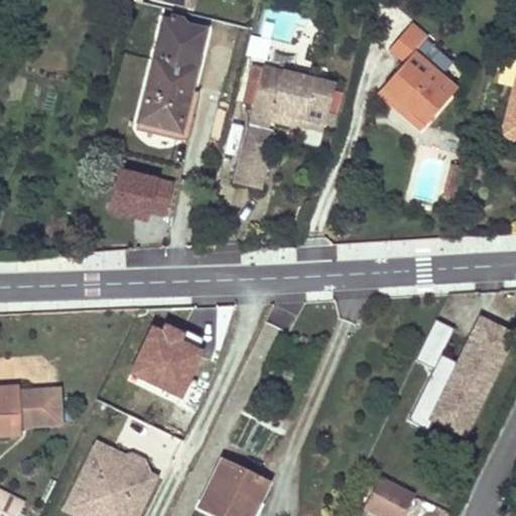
[(137,122),(178,132),(203,31),(162,21),(137,122)]
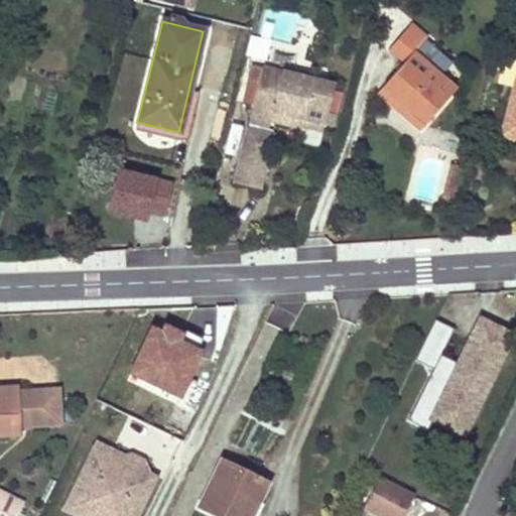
[(426,37),(411,23),(389,47),(404,61),(381,87),(423,124),(455,89),(413,51),(426,37)]
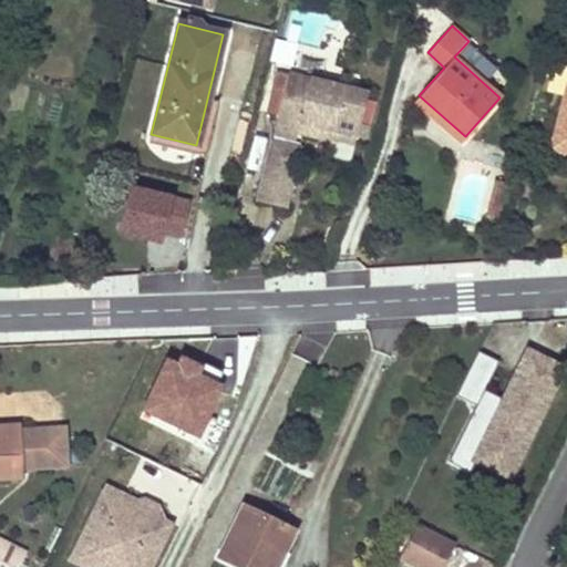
[(277,42),(271,62),(290,66),(295,47),(277,42)]
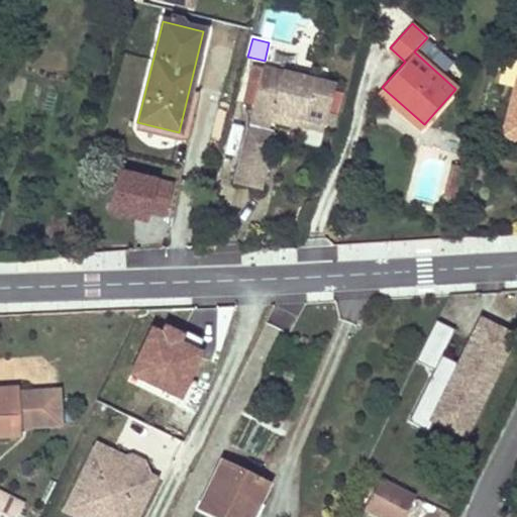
[(514,88),(516,78),(516,62),(507,60),(501,85),(514,88)]
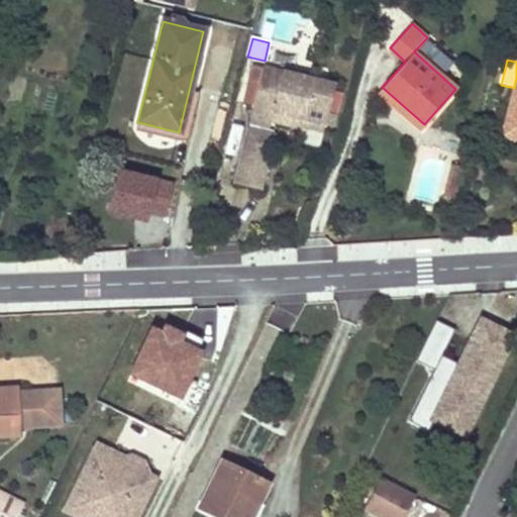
[(333,82),(264,64),(249,117),(270,122),(272,116),(274,107),(324,120),(333,82)]
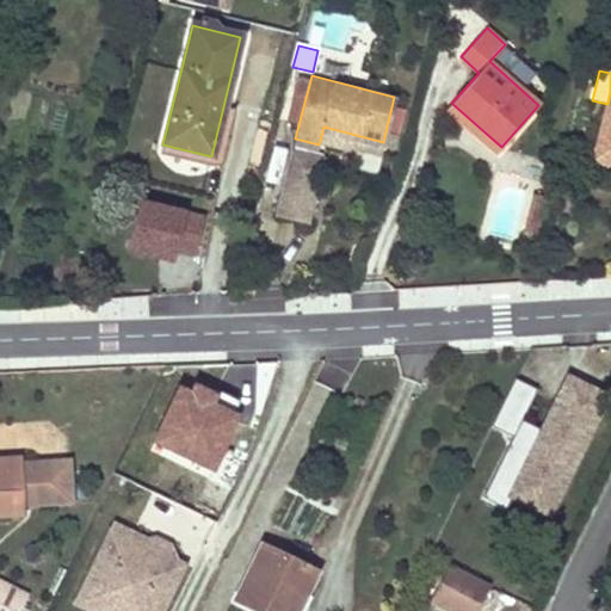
[(610,92),(608,104),(593,160),(610,165),(610,92)]
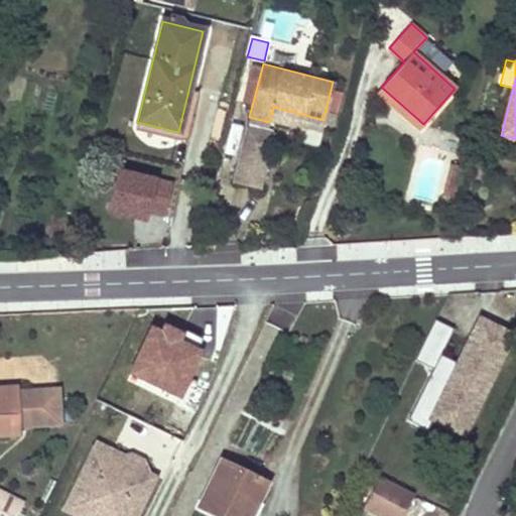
[(423,124),(381,87),(375,94),(416,131),(423,124)]
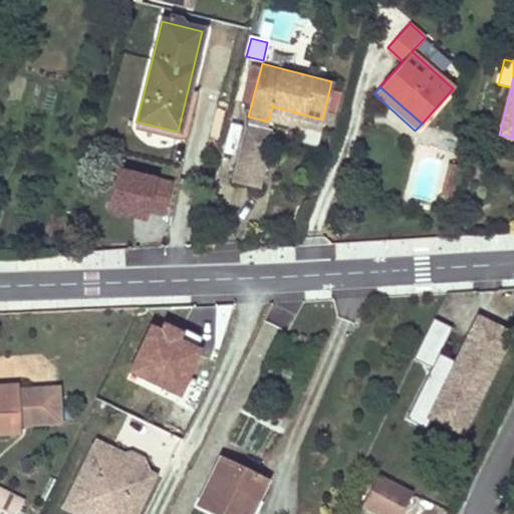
[(272,106),(270,115),(320,129),(322,119),(272,106)]
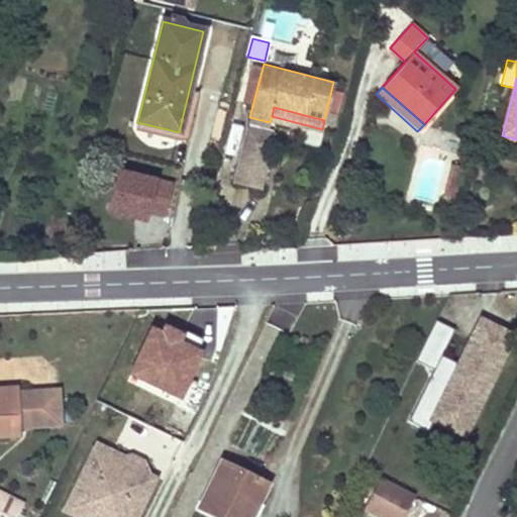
[(247,124),(273,131),(275,124),(270,122),(249,117),(247,124)]
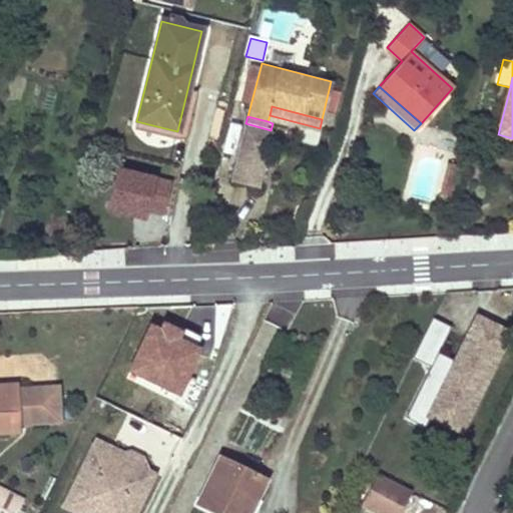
[(177,131),(136,121),(134,129),(175,139),(177,131)]
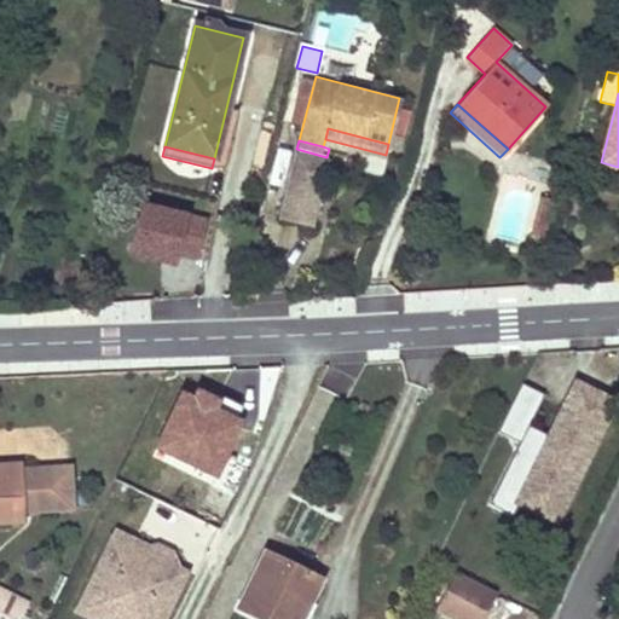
[(327,157),(296,149),(279,212),(310,220),(327,157)]
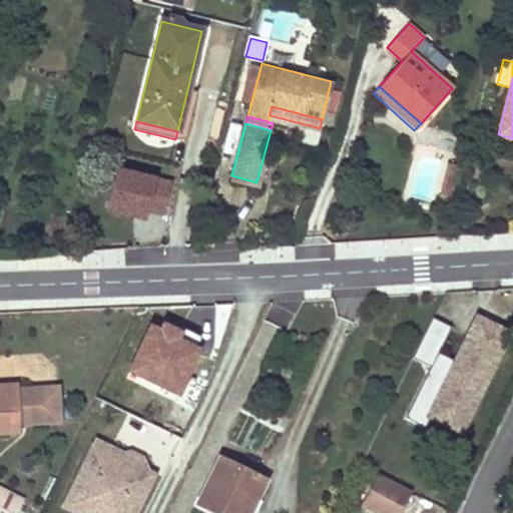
[(174,180),(121,167),(110,210),(147,219),(148,211),(165,215),(174,180)]
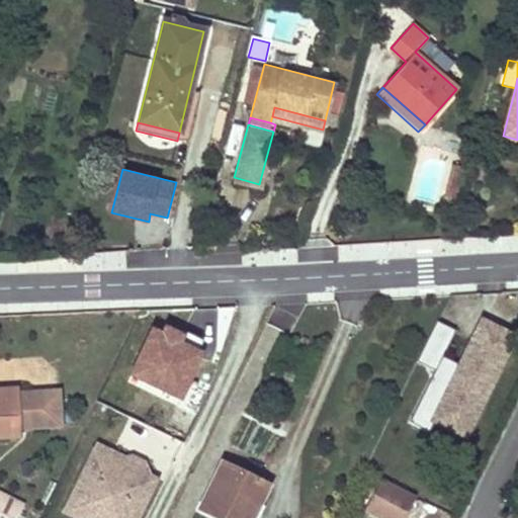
[(427,431),(430,424),(468,442),(517,338),(517,333),(482,317),(457,365),(442,358),(455,330),(437,322),(417,363),(434,371),(410,423),(427,431)]
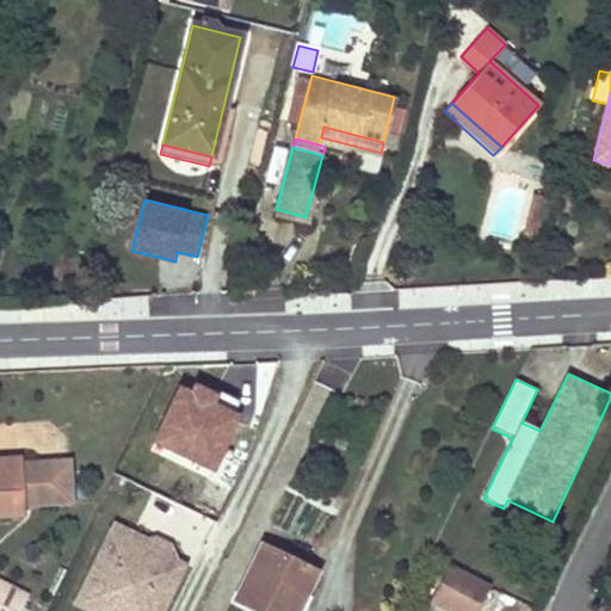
[(183,389),(155,445),(217,475),(245,419),(217,406),(222,395),(195,382),(190,393),(183,389)]
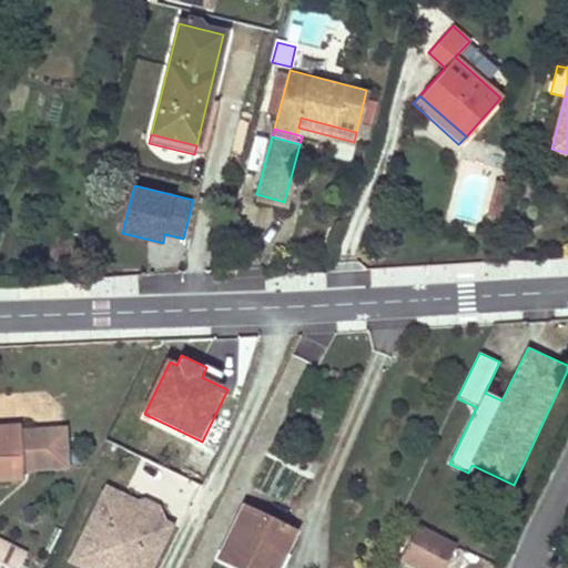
[(66,426),(19,429),(19,426),(0,427),(0,475),(22,474),(21,466),(68,464),(66,426)]
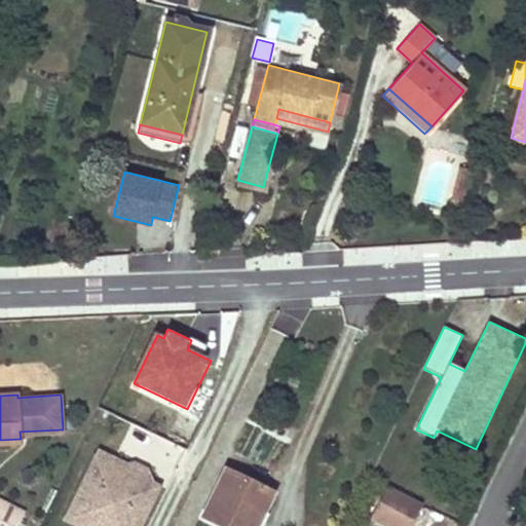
[(121,525),(139,525),(158,488),(145,482),(139,484),(129,480),(132,475),(114,466),(116,461),(100,453),(68,520),(80,525),(97,525),(102,517),(121,525)]
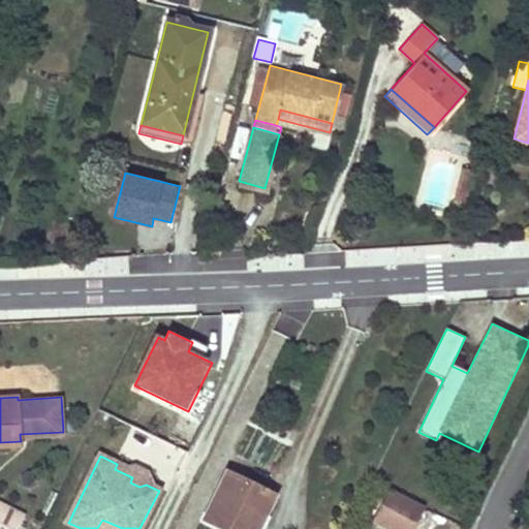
[(146,485),(151,475),(136,468),(132,477),(130,483),(139,487),(146,485)]
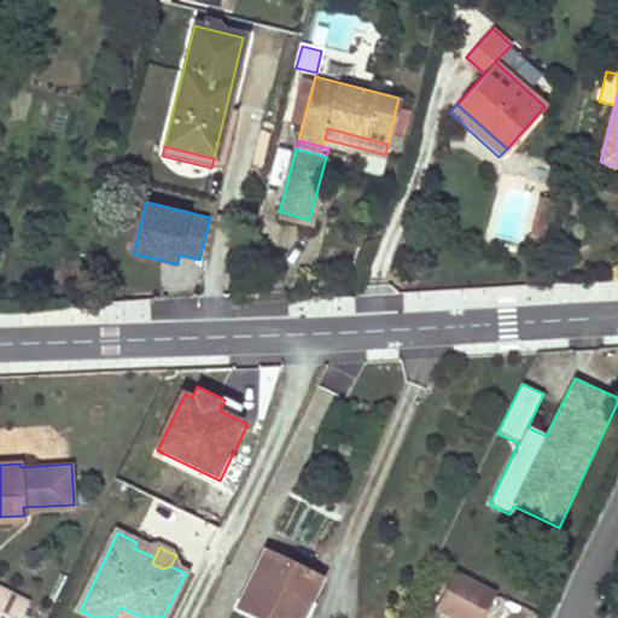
[(267,555),(239,607),(260,617),(309,617),(316,605),(309,601),(319,582),(267,555)]
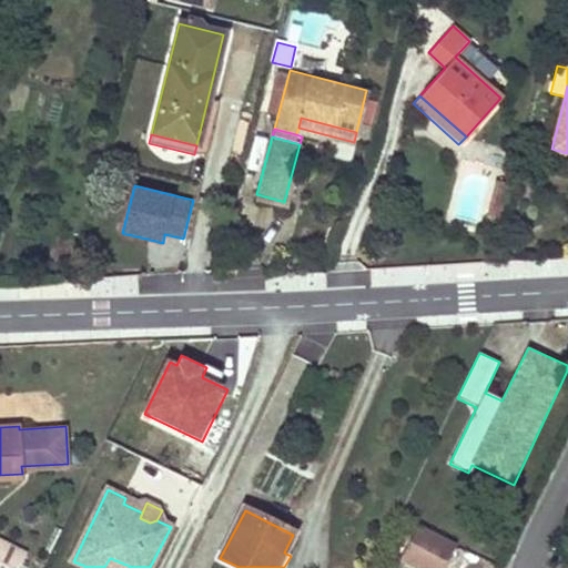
[(445,567),(457,544),(418,525),(399,564),(408,567),(445,567)]
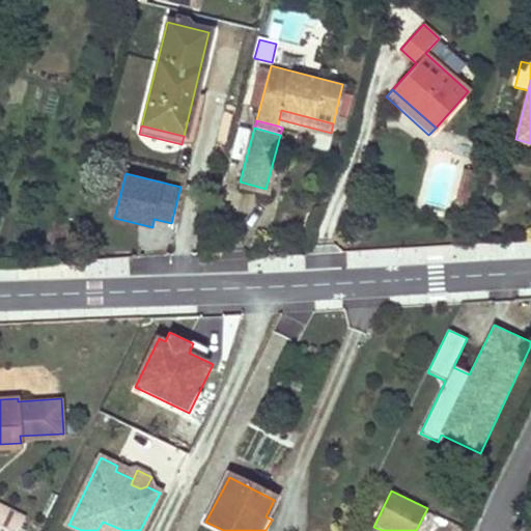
[(18,530),(25,516),(0,503),(0,530),(18,530)]
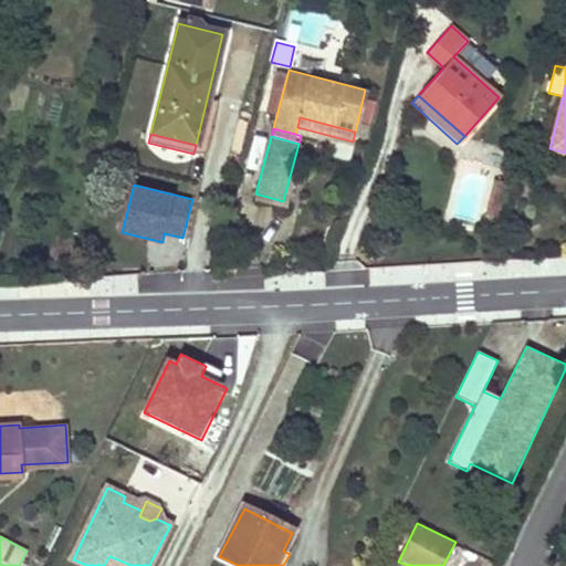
[(130,565),(109,556),(104,565),(130,565)]
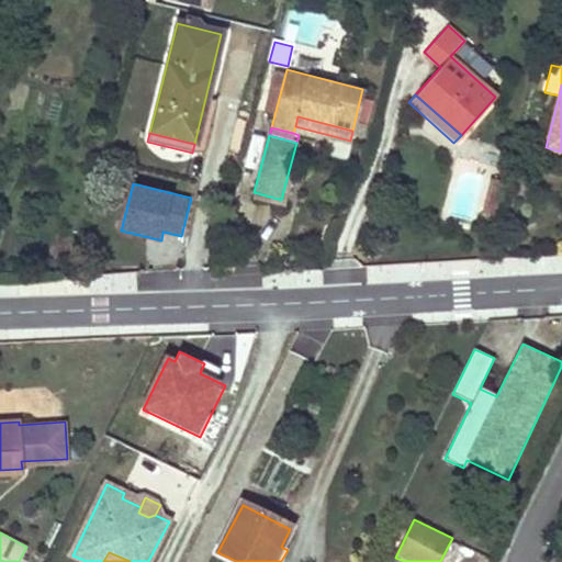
All buildings are outlined.
